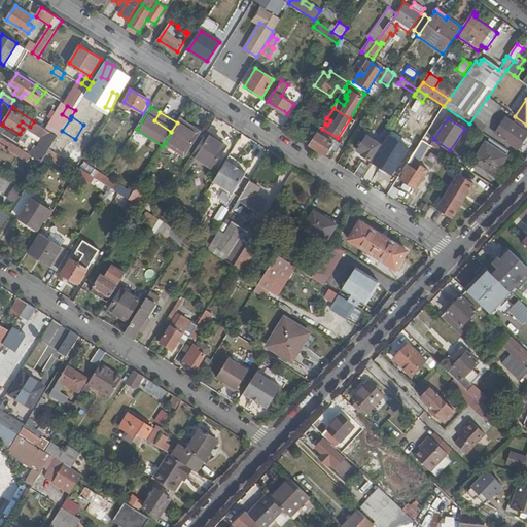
[(177,123),(171,132),(165,143),(184,155),(199,132),(179,119),(177,123)]
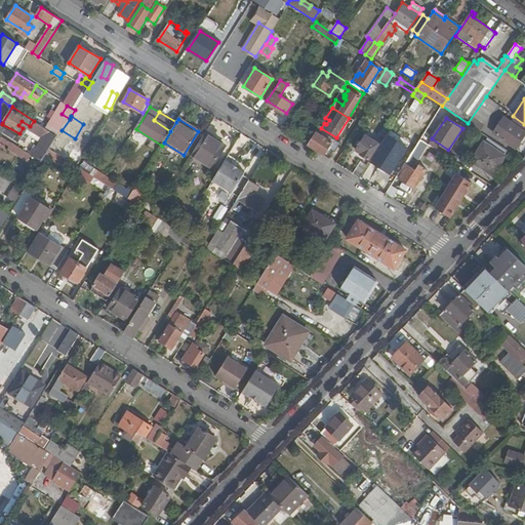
[(1,126),(22,139),(28,129),(30,126),(22,121),(18,125),(23,128),(19,133),(2,124),(1,126)]
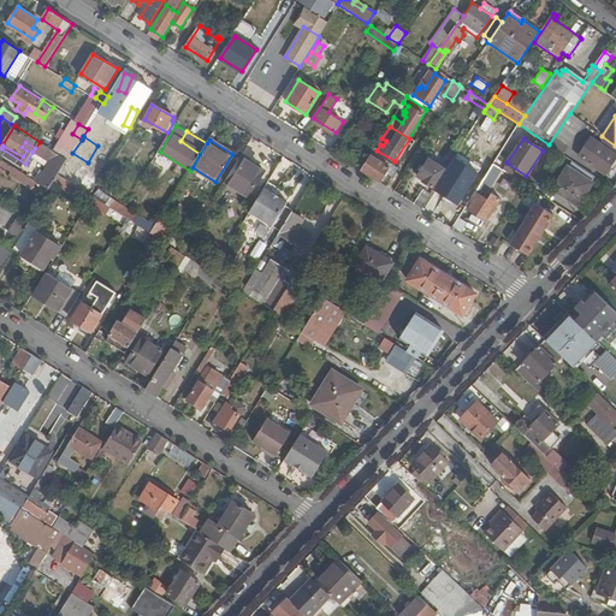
[(47,160),(53,150),(40,142),(35,148),(33,152),(47,160)]
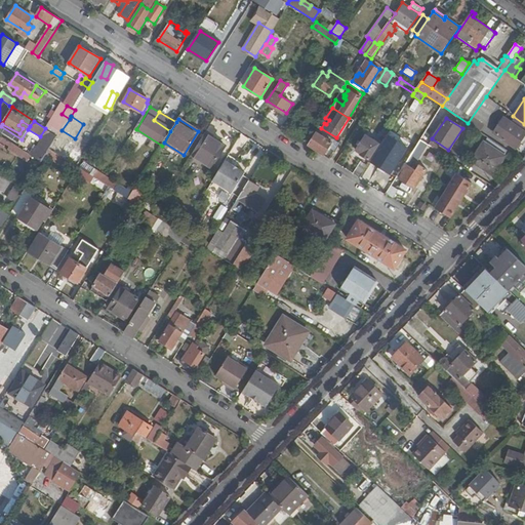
[(498,137),(495,142),(506,149),(509,144),(516,149),(524,134),(524,131),(512,122),(500,138),(498,137)]
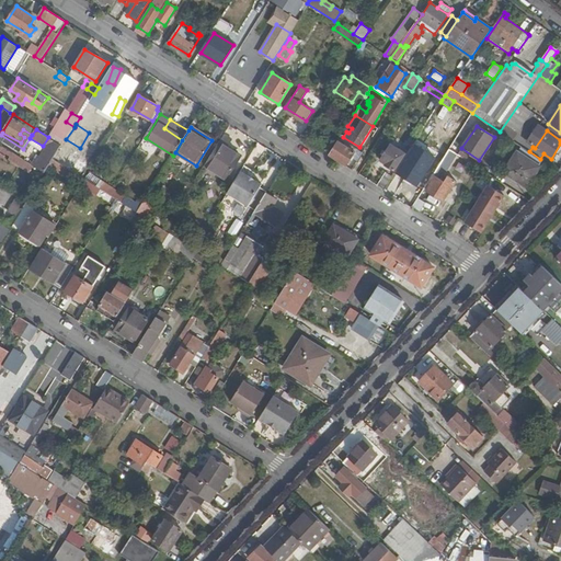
[(92,156),(103,138),(95,134),(84,151),(92,156)]
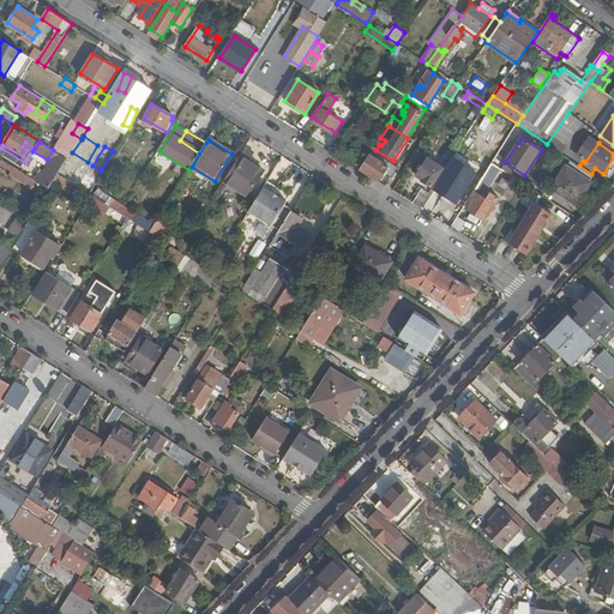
[(253,152),(246,149),(227,178),(251,192),(264,172),(248,162),(253,152)]
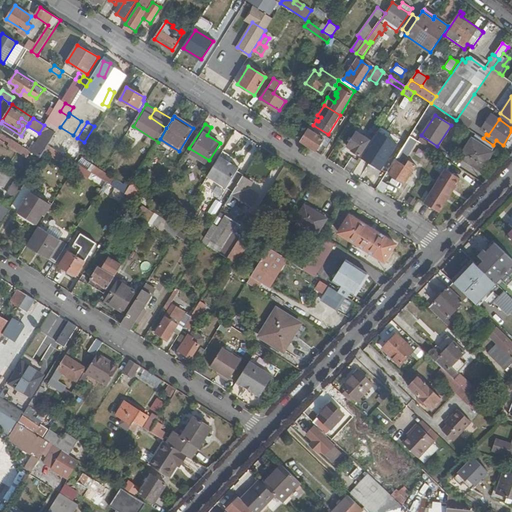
[(41,135),(30,152),(41,159),(44,153),(49,146),(57,133),(47,127),(41,135)]
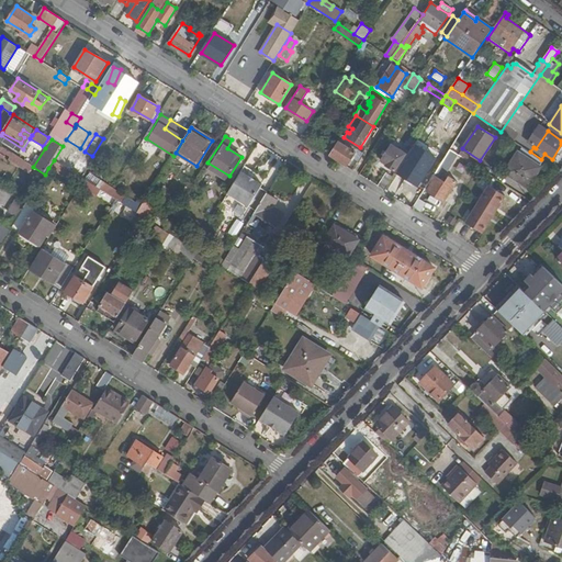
[(362,156),(338,139),(328,155),(352,170),(362,156)]
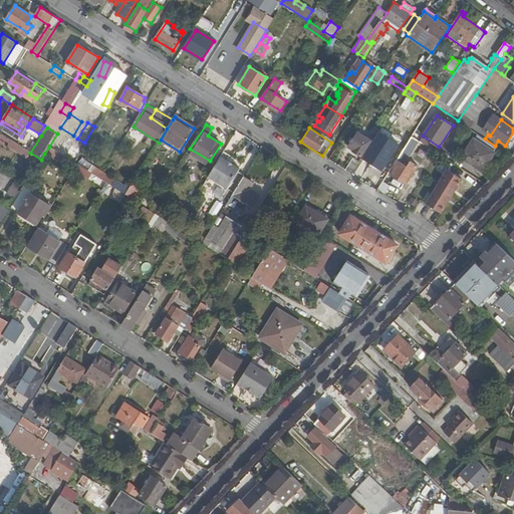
[(371,141),(372,142),(379,131),(375,129),(374,131),(372,130),(367,137),(358,132),(348,146),(353,150),(352,151),(361,156),(371,141)]
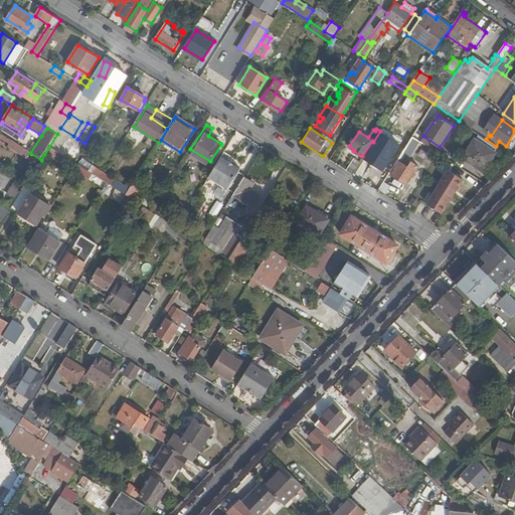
[(0,133),(0,139),(8,144),(10,140),(0,133)]
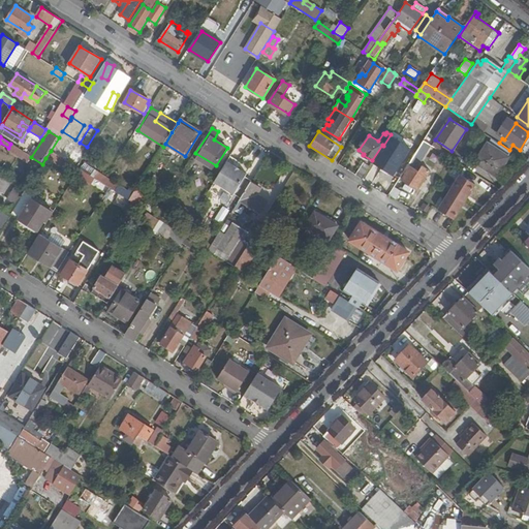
[(492,137),(488,144),(509,157),(512,152),(509,150),(499,143),(492,137)]
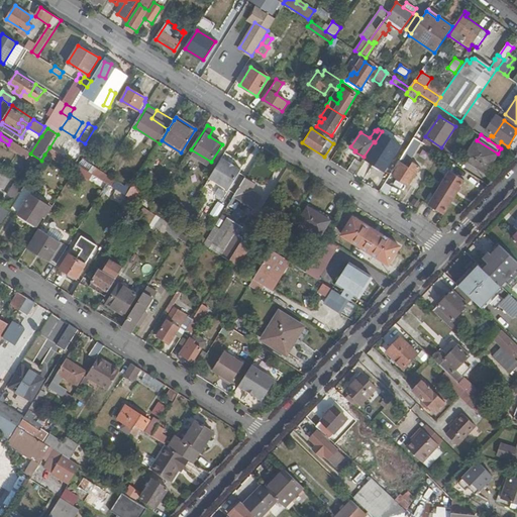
[(441,147),(425,136),(422,142),(425,144),(438,152),(441,147)]
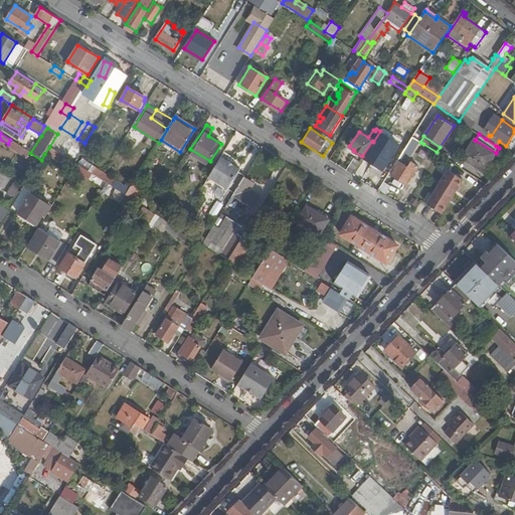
[(401,154),(396,161),(399,163),(392,174),(407,184),(419,167),(411,162),(408,166),(405,164),(418,144),(421,146),(423,144),(420,142),(412,137),(401,154)]
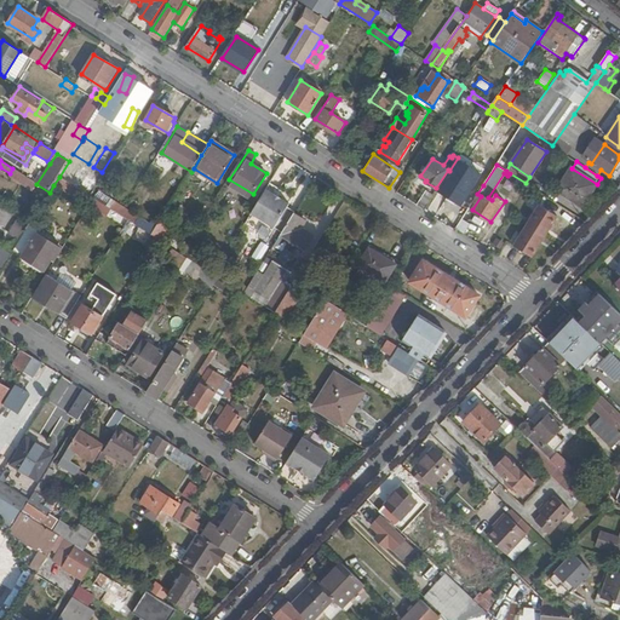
[(26,177),(12,168),(10,173),(9,176),(22,183),(26,177)]
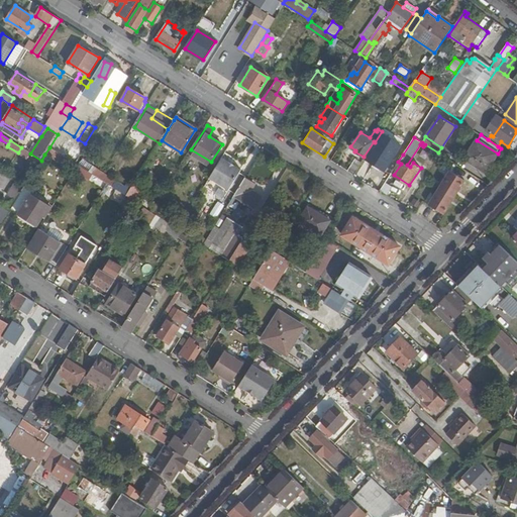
[(498,153),(477,140),(464,158),(486,172),(498,153)]
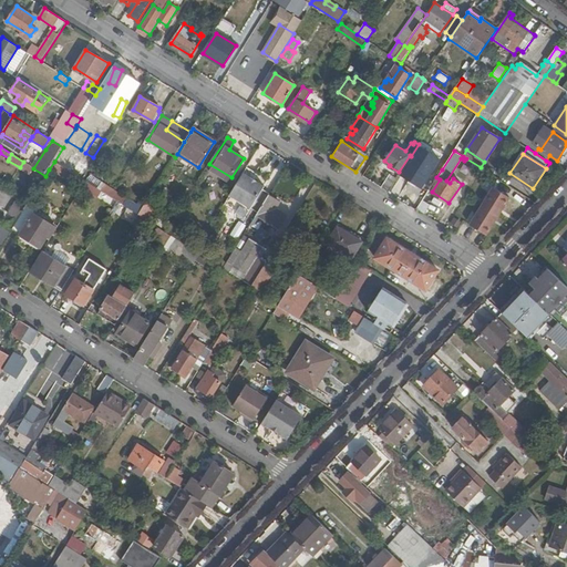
[(73,173),(85,178),(91,164),(80,158),(73,173)]
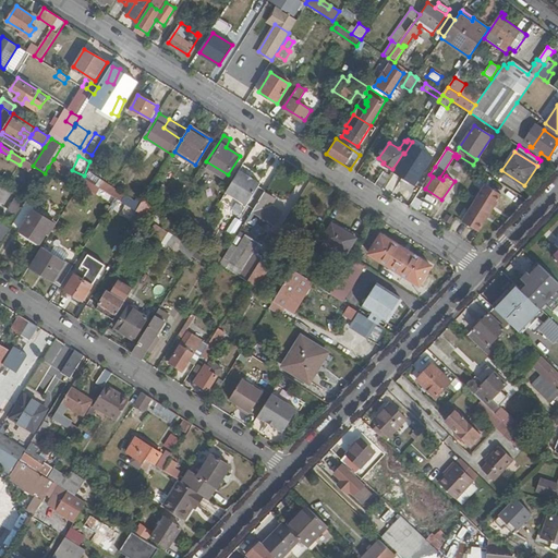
[(62,164),(69,169),(72,165),(70,164),(71,161),(65,158),(62,164)]
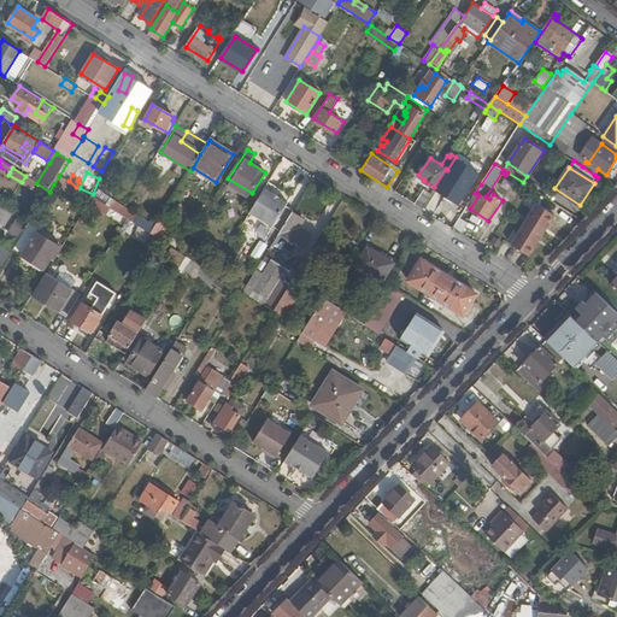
[(59,176),(53,184),(88,205),(93,198),(89,195),(76,187),(69,181),(59,176)]
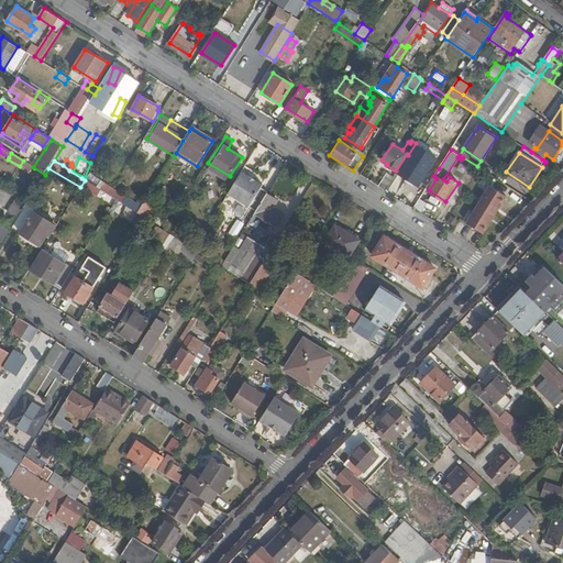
[(404,168),(414,175),(419,167),(409,161),(404,168)]
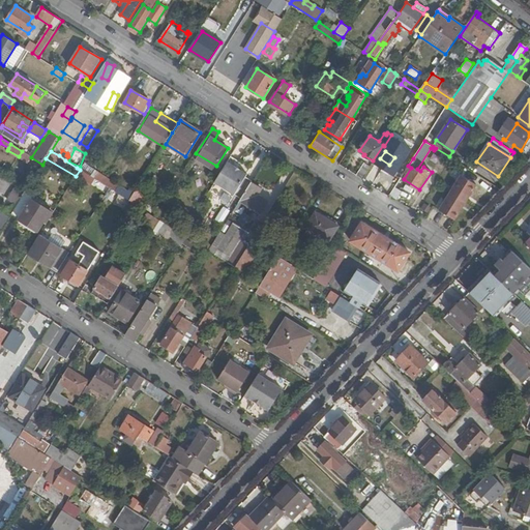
[(214,170),(216,166),(196,153),(194,157),(214,170)]
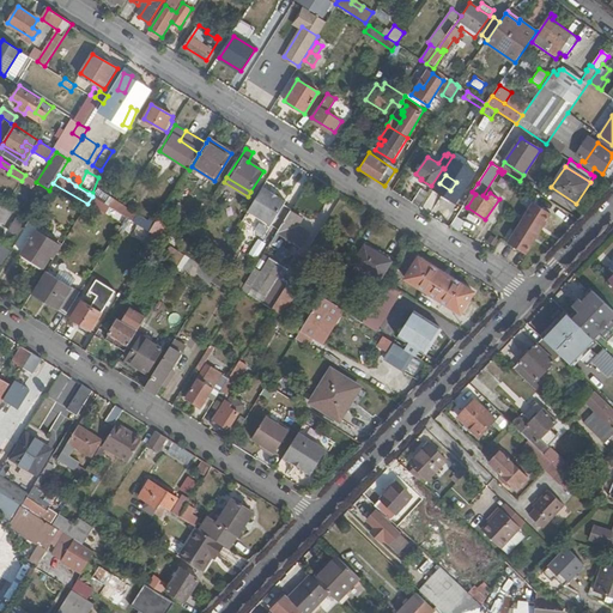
[(455,199),(465,205),(472,192),(478,183),(468,177),(455,199)]
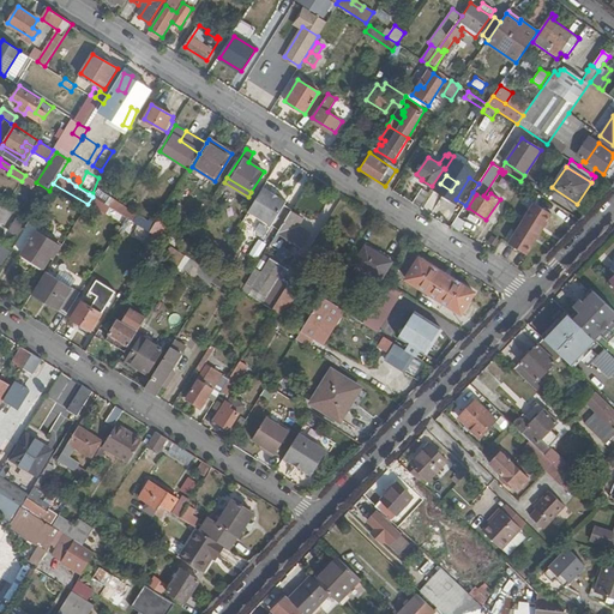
[(440,184),(438,181),(432,191),(425,203),(439,211),(451,191),(440,184)]
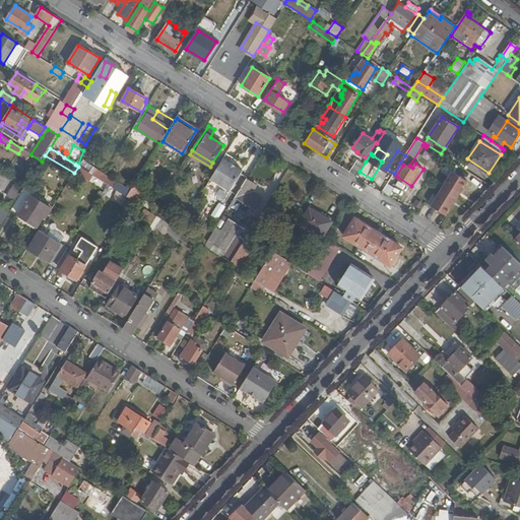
[(356,176),(360,172),(366,161),(359,157),(349,172),(356,176)]
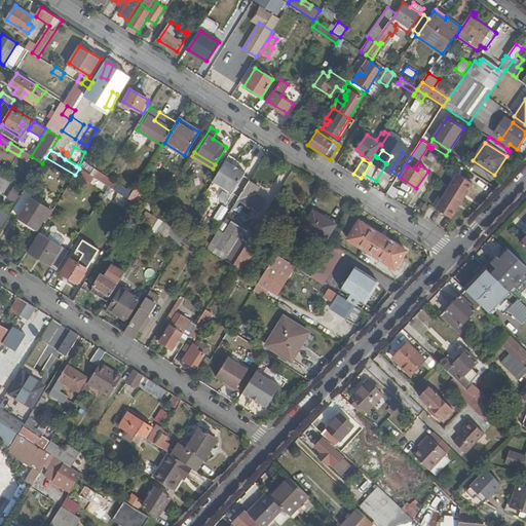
[(247,174),(226,160),(213,183),(233,195),(245,177),(247,174)]
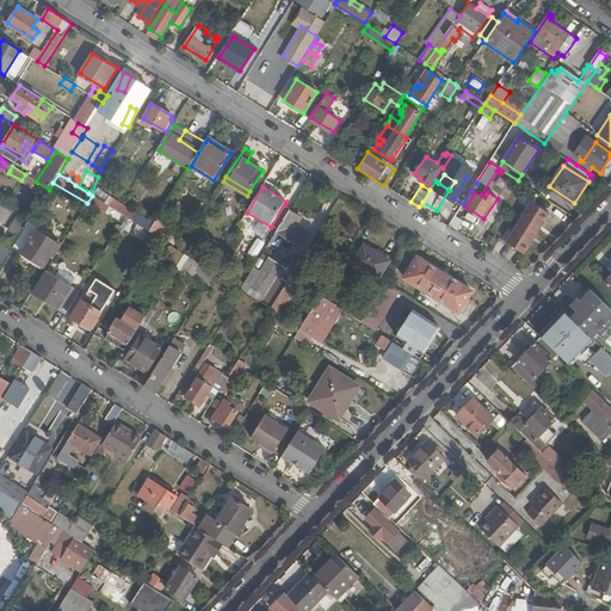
[(99,187),(96,195),(109,201),(112,193),(99,187)]
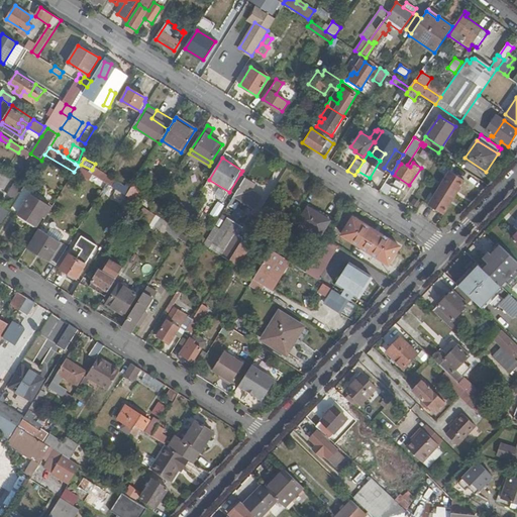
[(78,166),(74,172),(103,190),(107,184),(101,180),(93,175),(78,166)]
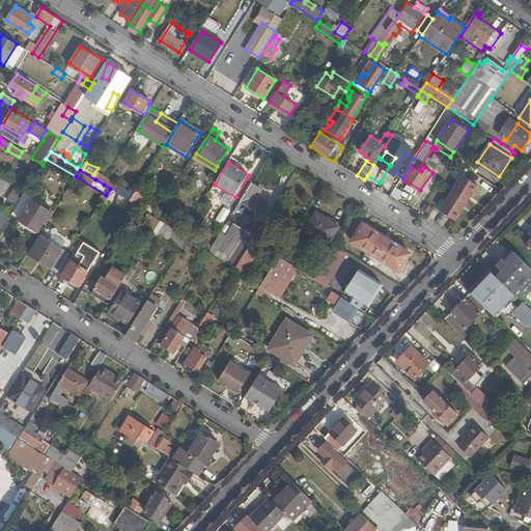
[(104,185),(108,178),(100,173),(95,179),(104,185)]
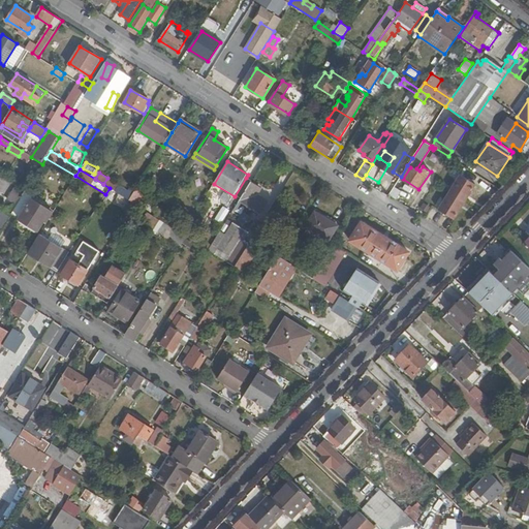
[(449,192),(464,201),(475,184),(461,175),(449,192)]
